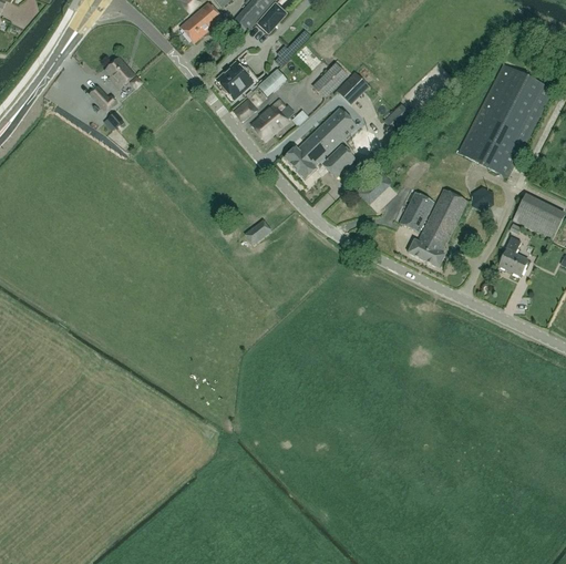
[(181,0),(189,11),(201,1),(199,0),(181,0)]
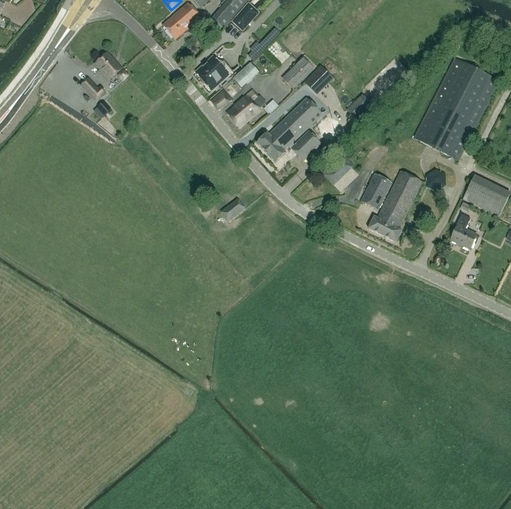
[(225,27),(249,0),(226,0),(213,16),(225,27)]
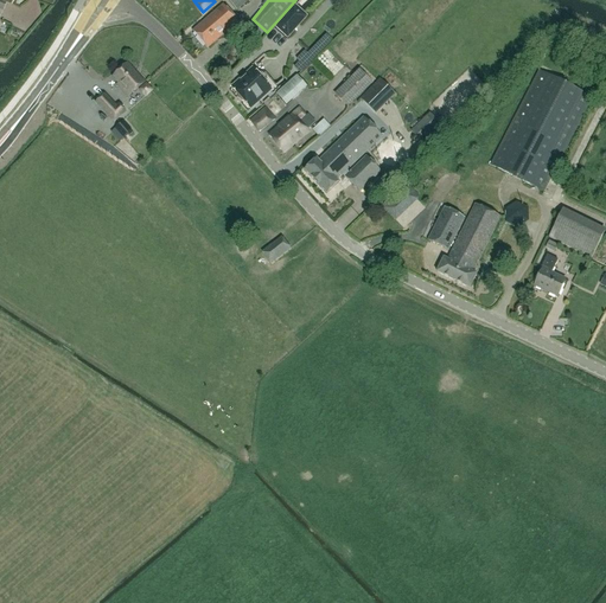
[(193,27),(208,45),(238,19),(224,1),(193,27)]
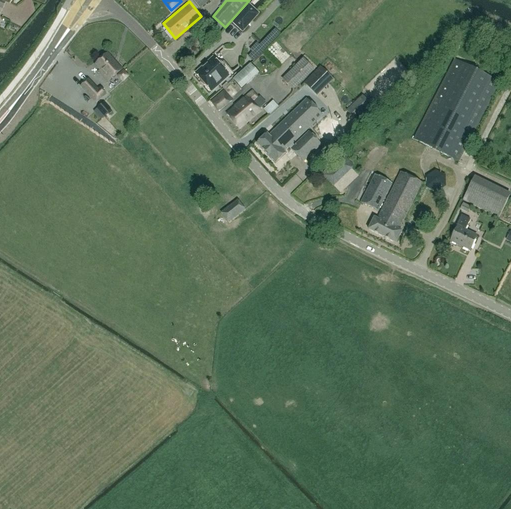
[(249,3),(233,20),(243,28),(258,12),(249,3)]
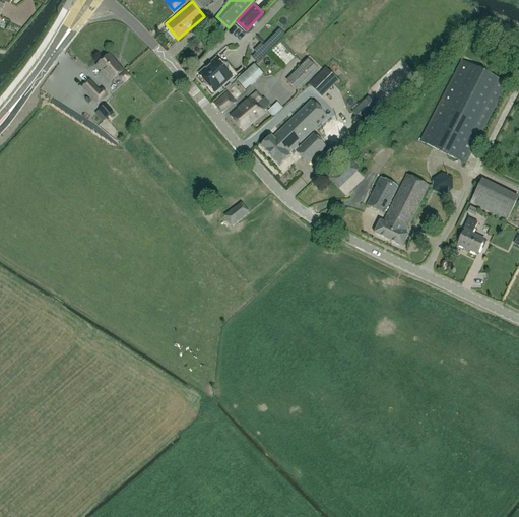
[(254,49),(257,51),(253,55),(257,60),(284,33),(279,27),(264,44),(261,41),(260,43),(256,47),(254,49)]
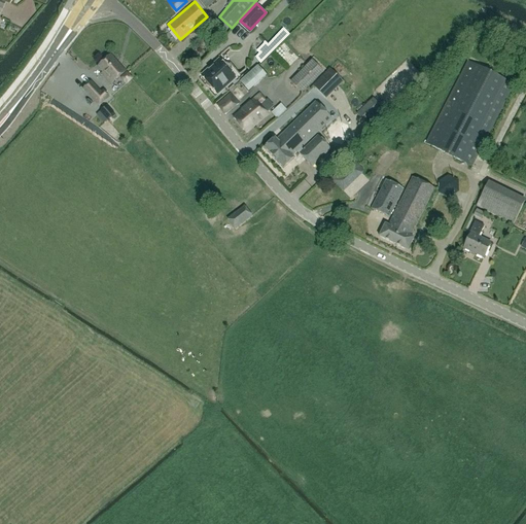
[(217,92),(236,75),(238,78),(242,74),(221,50),(217,55),(219,58),(202,73),(206,78),(207,81),(209,84),(211,85),(213,85),(217,92)]
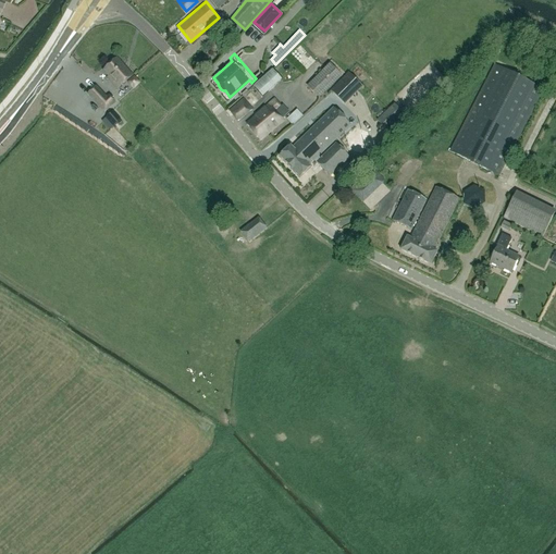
[(107,65),(103,69),(108,74),(119,86),(133,73),(116,56),(107,65)]
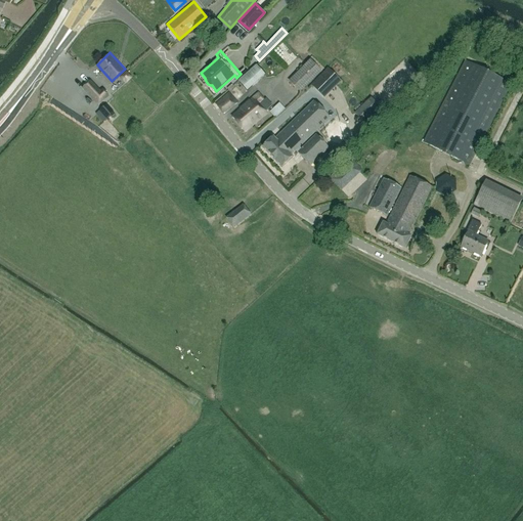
[(321,69),(310,57),(289,79),(300,90),(321,69)]
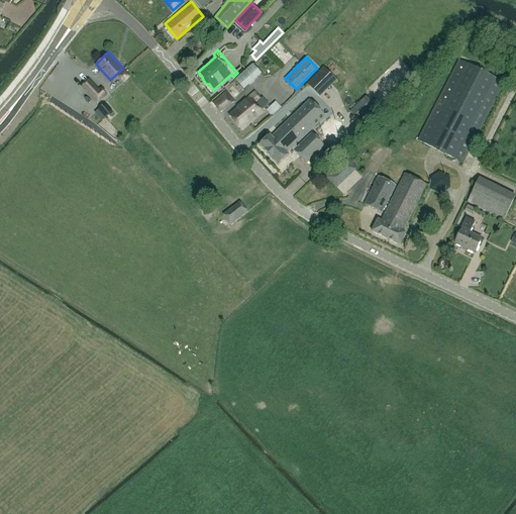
[(418,137),(462,161),(504,81),(459,58),(418,137)]
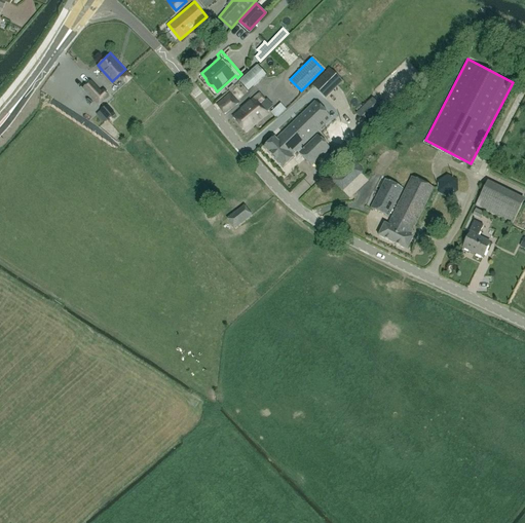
[(266,72),(258,63),(240,79),(249,88),(266,72)]
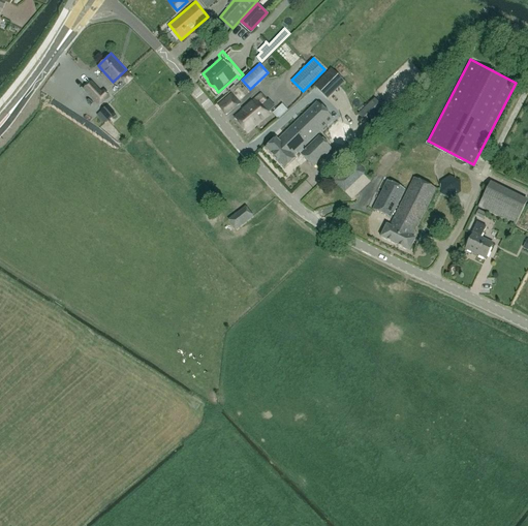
[(332,66),(311,86),(324,99),(344,80),(332,66)]
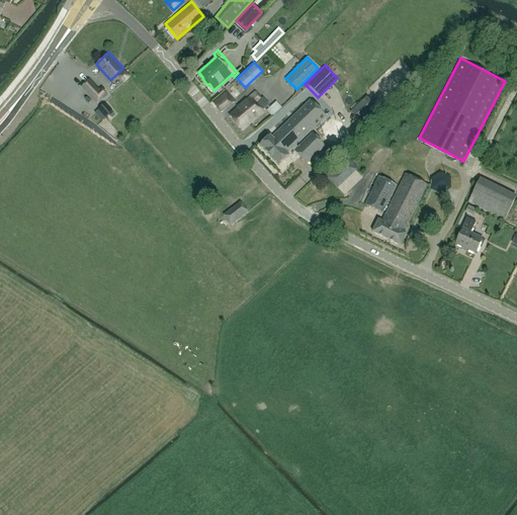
[(98,101),(106,92),(101,87),(99,89),(89,78),(83,84),(98,101)]
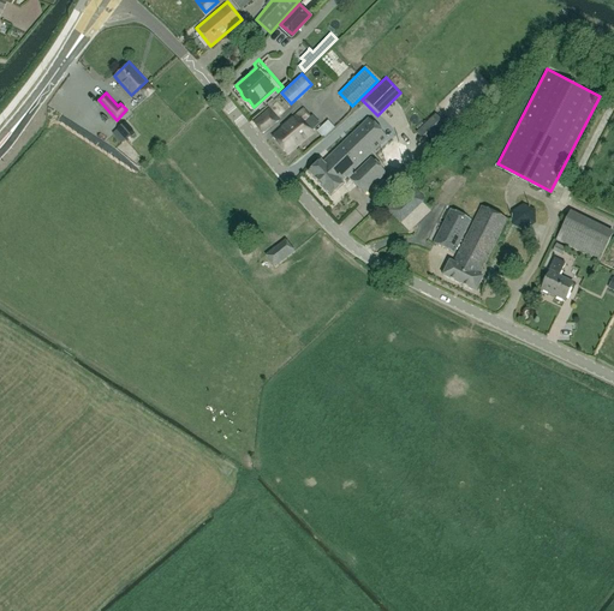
[(269,106),(254,119),(263,130),(279,118),(269,106)]
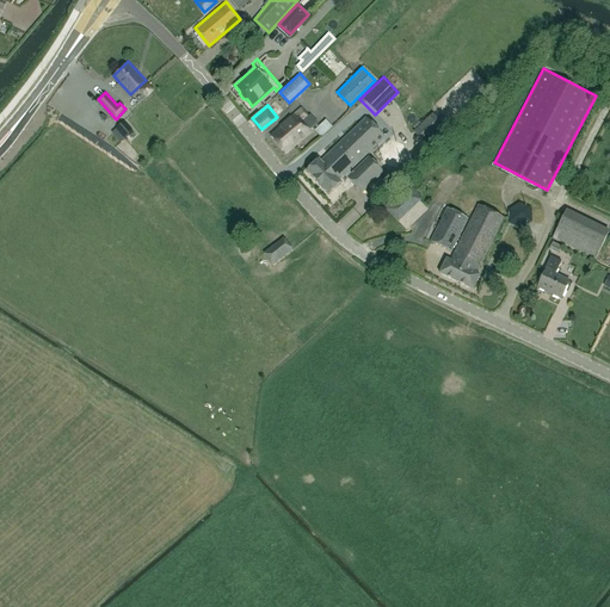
[(313,123),(307,116),(309,113),(302,105),(271,132),(285,150),(312,128),(310,127),(313,123)]
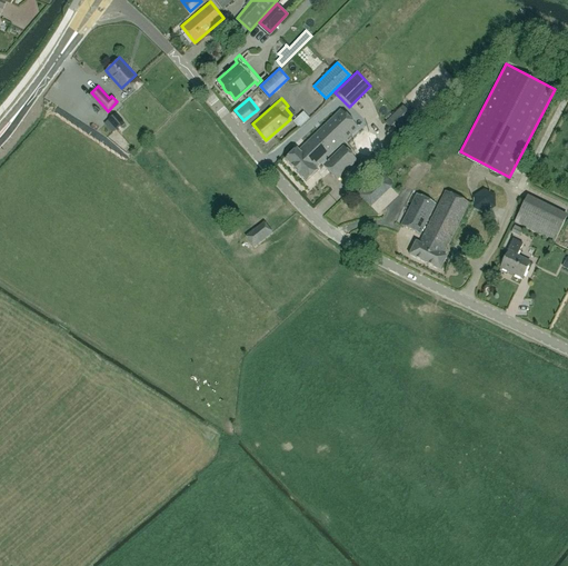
[(402,103),(386,120),(396,130),(412,115),(402,103)]
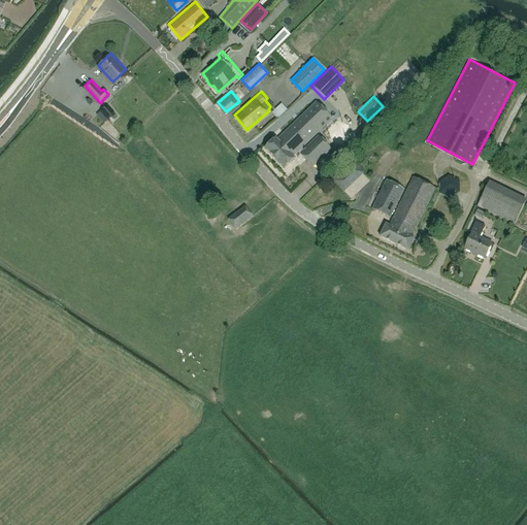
[(289,126),(305,142),(333,116),(317,99),(289,126)]
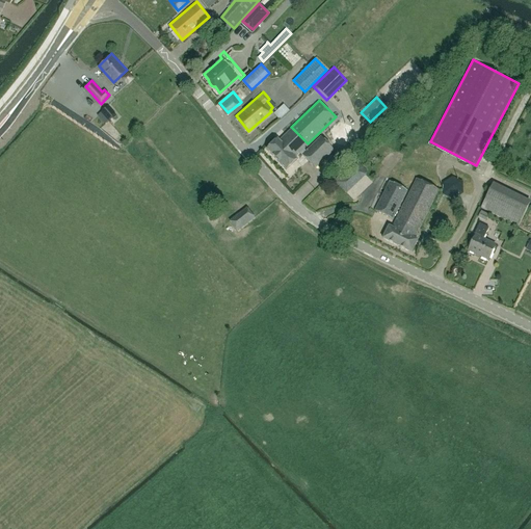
[(115,112),(110,115),(116,126),(122,123),(115,112)]
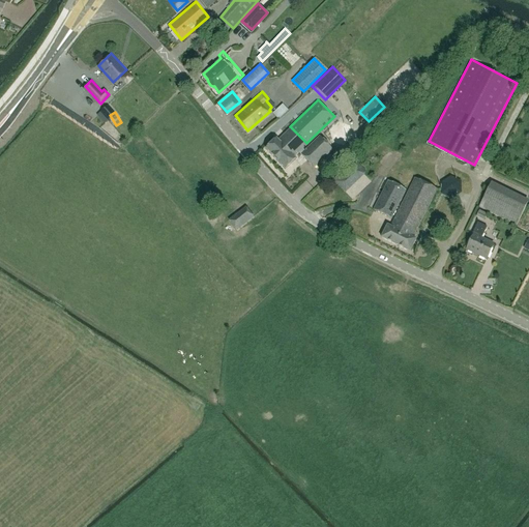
[(278,138),(276,136),(266,146),(285,167),(296,156),(294,154),(299,149),(315,165),(333,147),(320,134),(305,148),(303,146),(306,143),(290,126),(278,138)]
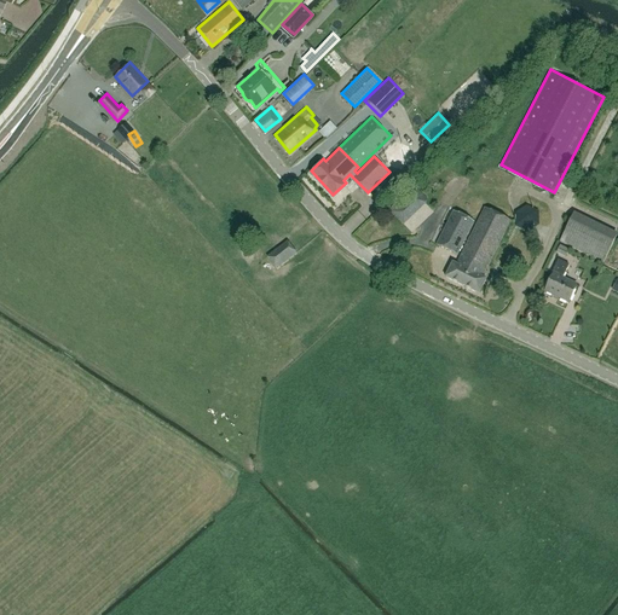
[(445,274),(479,290),(486,276),(483,274),(510,218),(485,204),(457,261),(452,260),(445,274)]
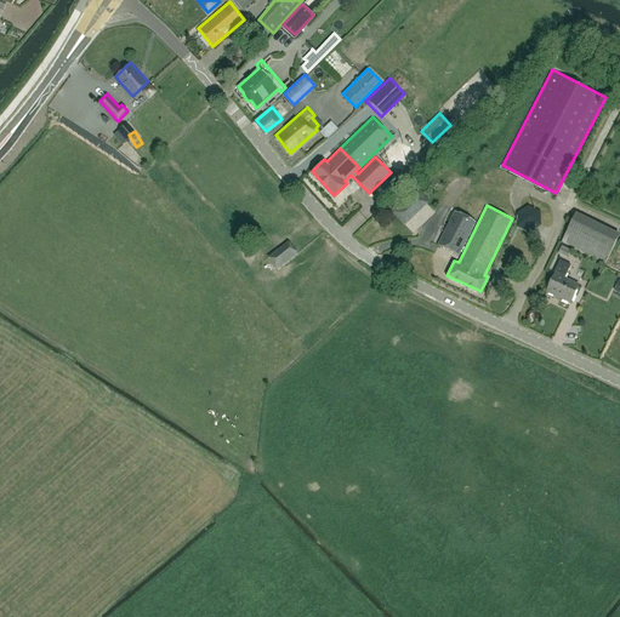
[(455,209),(438,243),(459,252),(476,220),(455,209)]
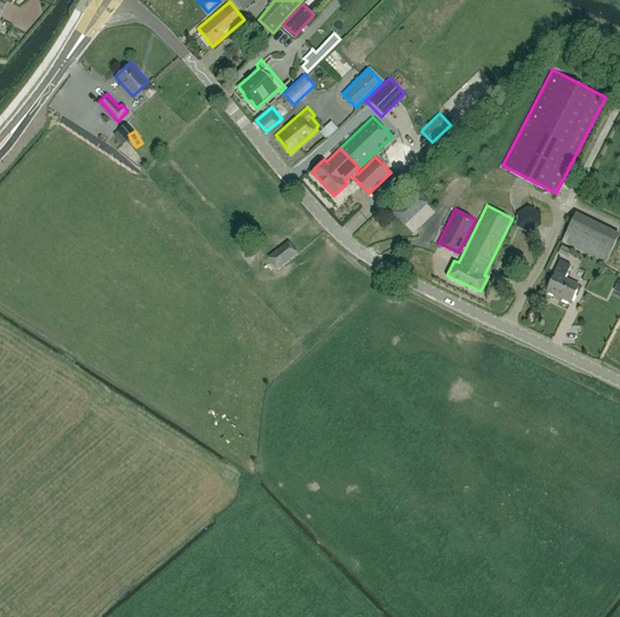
[(575,212),(562,239),(606,261),(619,234),(575,212)]
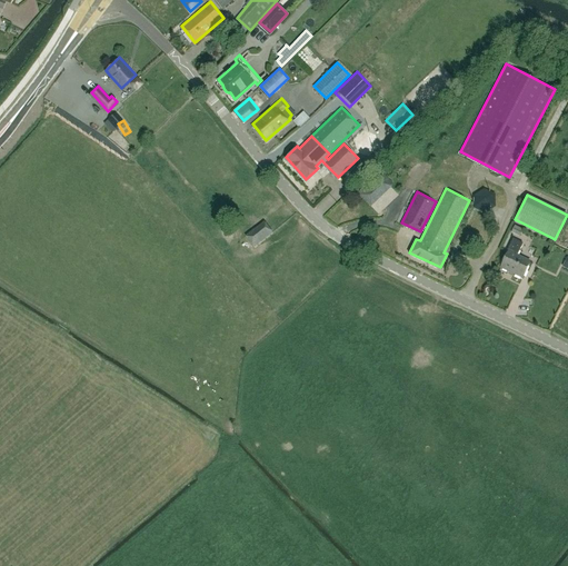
[(265,219),(246,234),(255,245),(273,230),(265,219)]
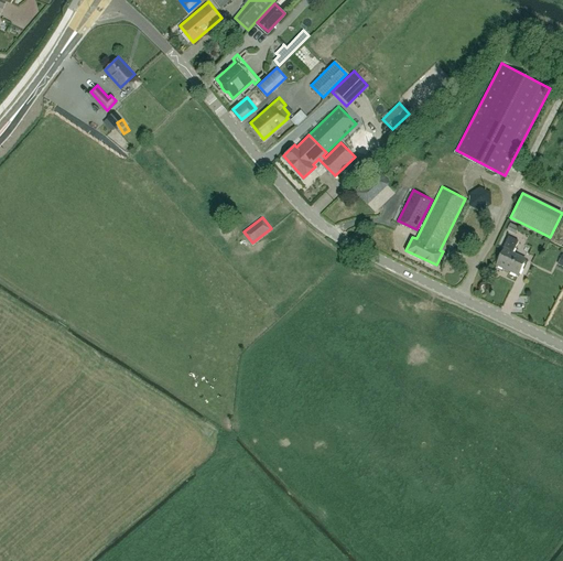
[(507,227),(516,232),(519,225),(510,222),(507,227)]
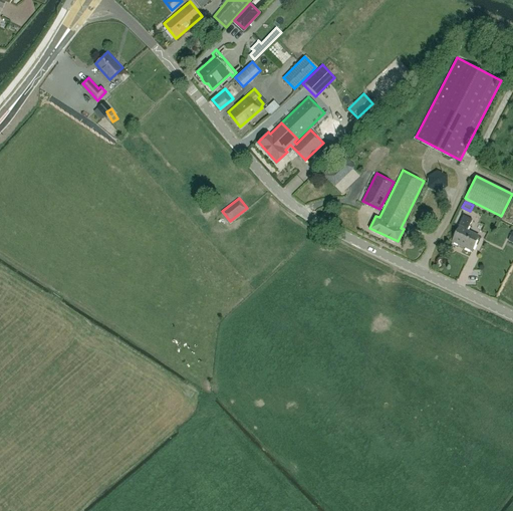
[(458,225),(459,225),(453,239),(472,249),(479,234),(467,229),(473,218),(464,213),(458,225)]
